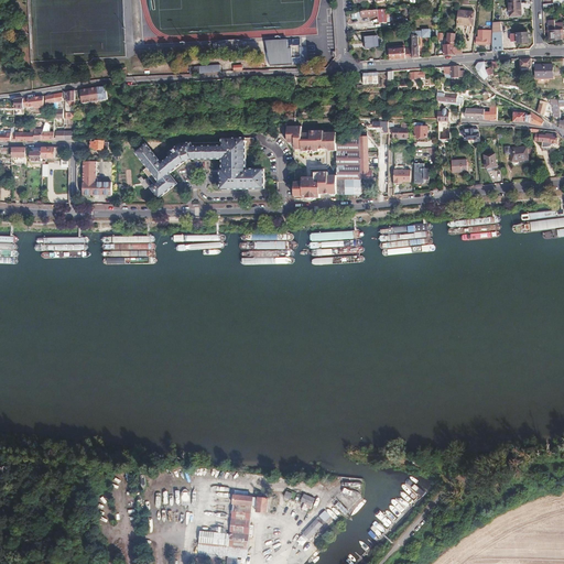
[(521,17),(519,0),(508,0),(509,17),(521,17)]
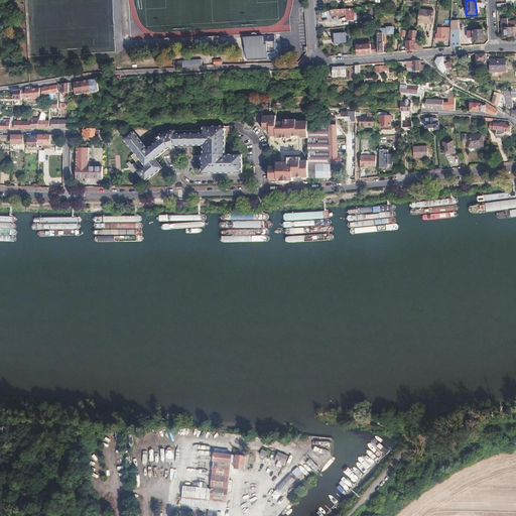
[(418,10),(417,23),(423,23),(423,22),(431,23),(432,11),(418,10)]
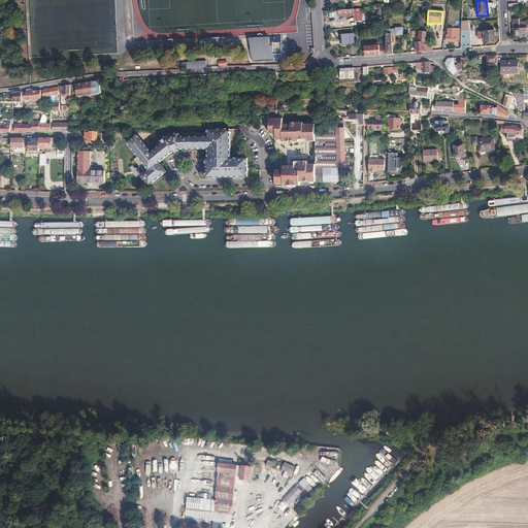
[(460,41),(460,47),(466,47),(469,47),(470,30),(468,29),(468,21),(462,21),(461,28),(461,29),(460,39),(460,41)]
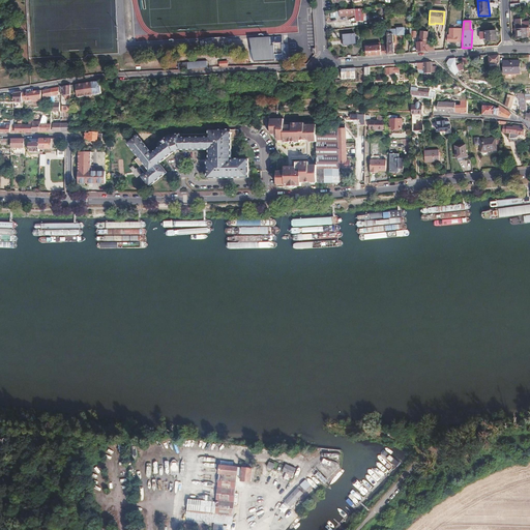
[(463,29),(463,28),(449,27),(449,34),(446,33),(446,39),(448,39),(448,40),(462,41),(462,39),(463,29)]
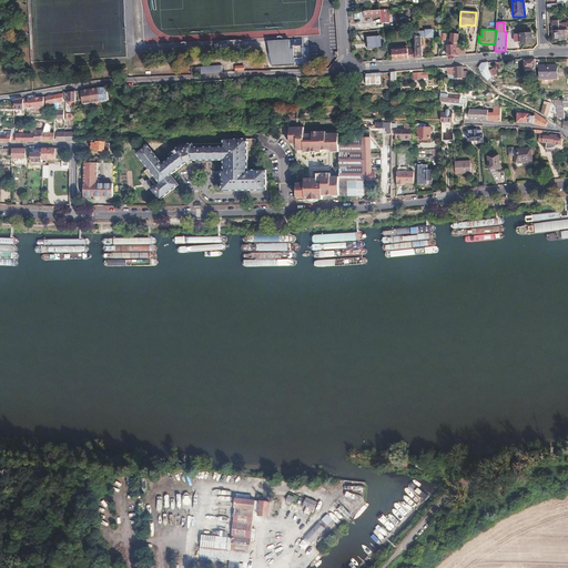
[(414,49),(414,59),(422,58),(421,46),(421,37),(425,38),(432,38),(432,30),(425,31),(414,31),(414,49)]
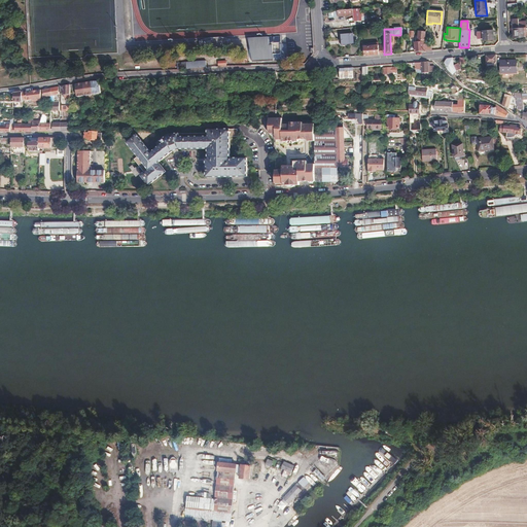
[(414,42),(413,51),(423,50),(423,49),(424,44),(425,44),(426,32),(418,31),(417,42),(414,42)]
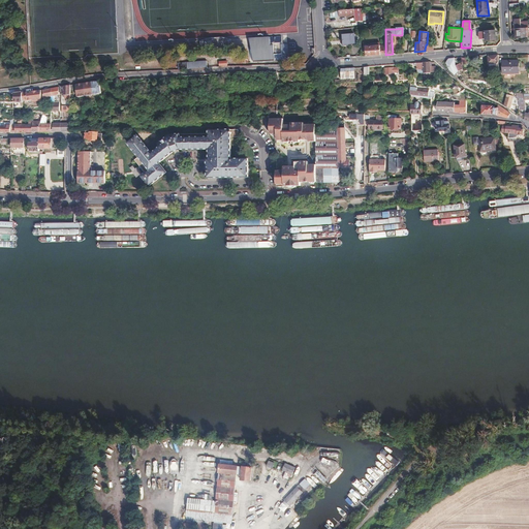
[(496,39),(495,31),(479,32),(478,34),(478,36),(480,36),(481,39),(486,39),(486,40),(496,39)]
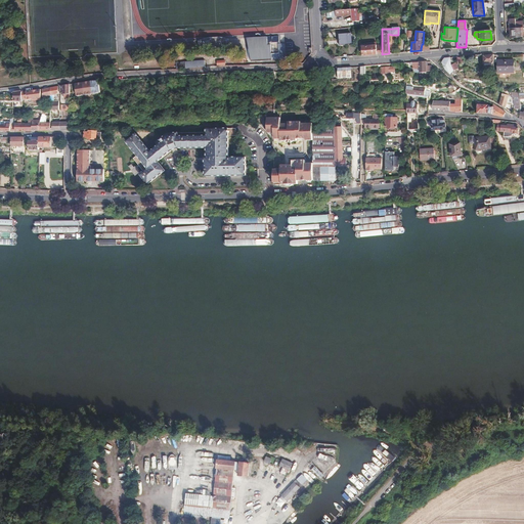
[(351,44),(350,35),(339,35),(340,45),(351,44)]
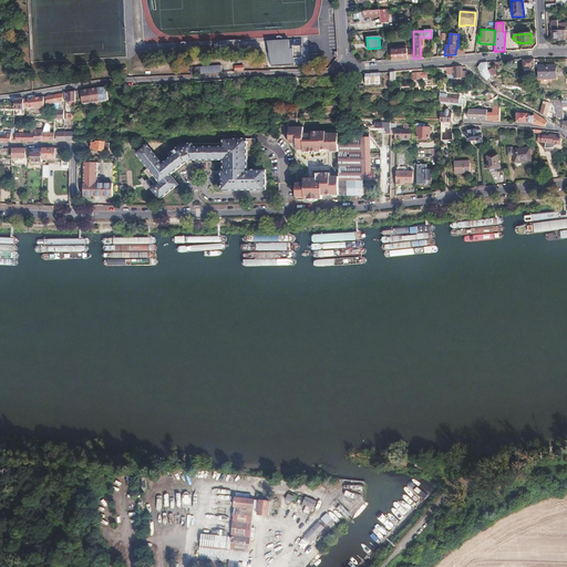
[(301,47),(301,40),(288,40),(267,41),(267,62),(270,62),(270,65),(292,64),(308,64),(308,63),(308,48),(300,48),(300,47),(301,47)]
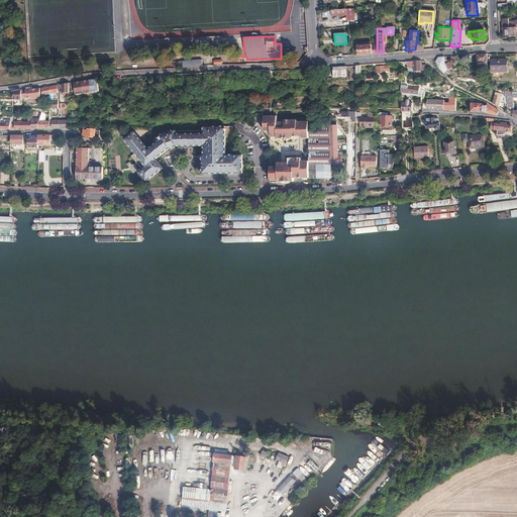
[(223,44),(223,37),(198,38),(199,46),(223,44)]
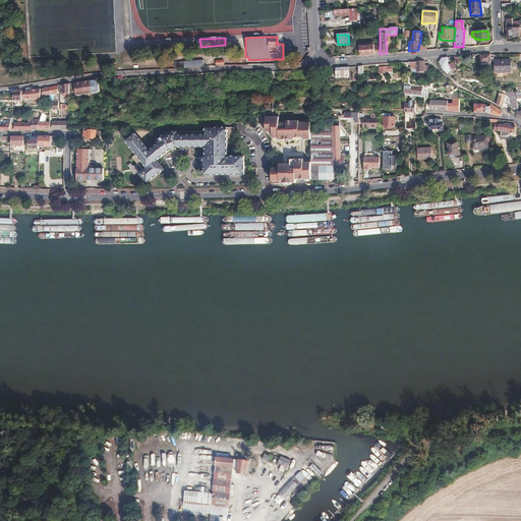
[(359,47),(359,56),(373,54),(373,46),(359,47)]
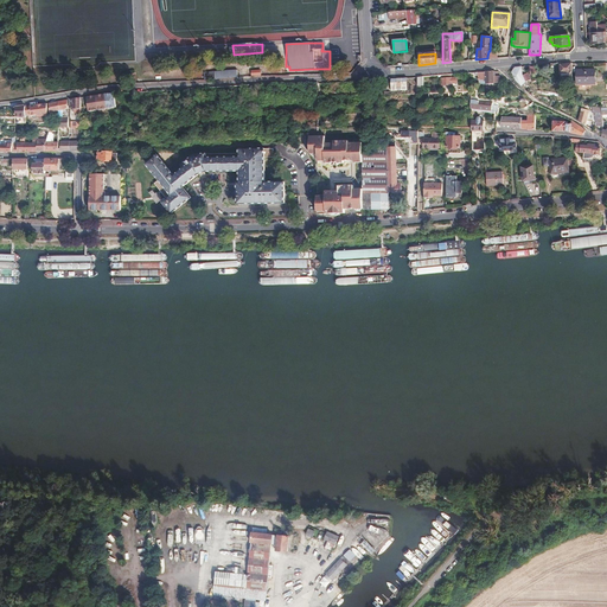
[(573,63),(561,64),(562,77),(569,77),(573,77),(573,63)]
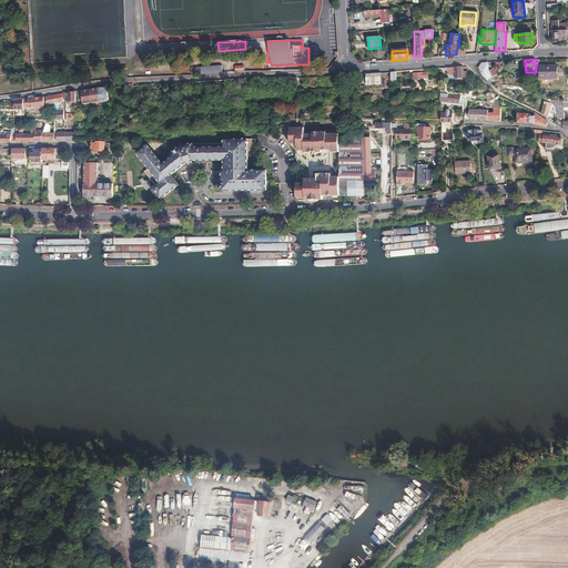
[(486,79),(489,81),(493,78),(489,71),(489,62),(482,63),(480,66),(479,68),(483,74),(486,79)]
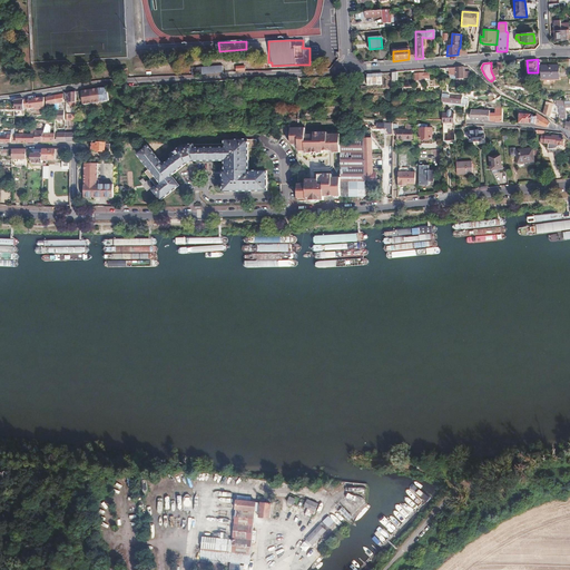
[(559,65),(542,66),(542,79),(559,78),(559,65)]
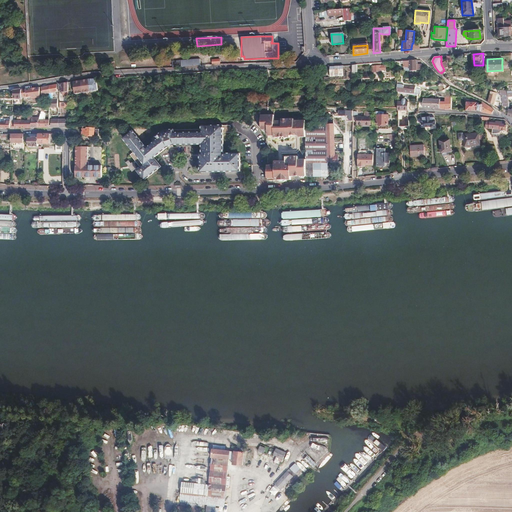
[(417,63),(417,60),(403,62),(403,67),(409,67),(409,71),(421,70),(420,64),(415,65),(415,63),(417,63)]
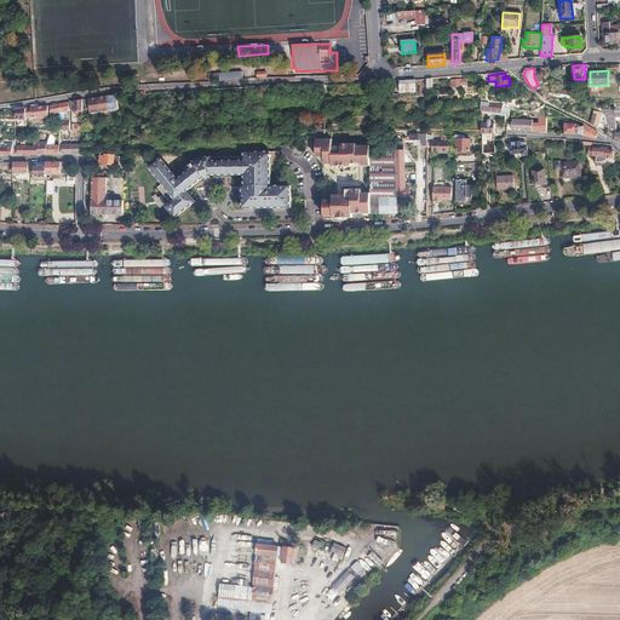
[(451,78),(448,78),(448,80),(452,80),(452,87),(464,87),(464,86),(469,85),(469,80),(463,81),(463,76),(451,78)]
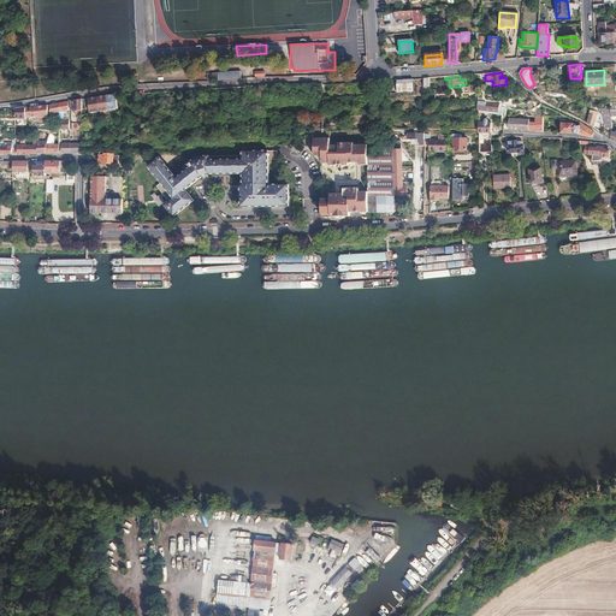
[(413,78),(396,80),(397,93),(413,92),(413,78)]
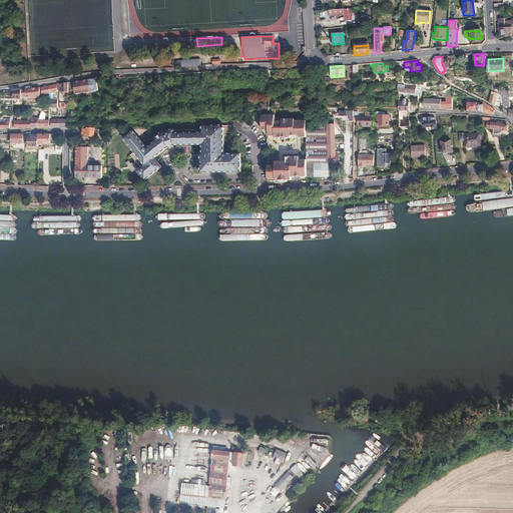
[(97,78),(74,80),(75,93),(98,91),(97,78)]
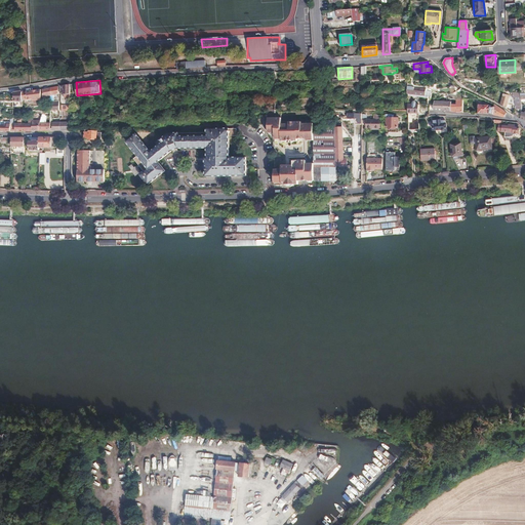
[(70,85),(59,86),(61,93),(63,93),(67,93),(67,94),(67,95),(64,95),(64,97),(70,97),(70,85)]
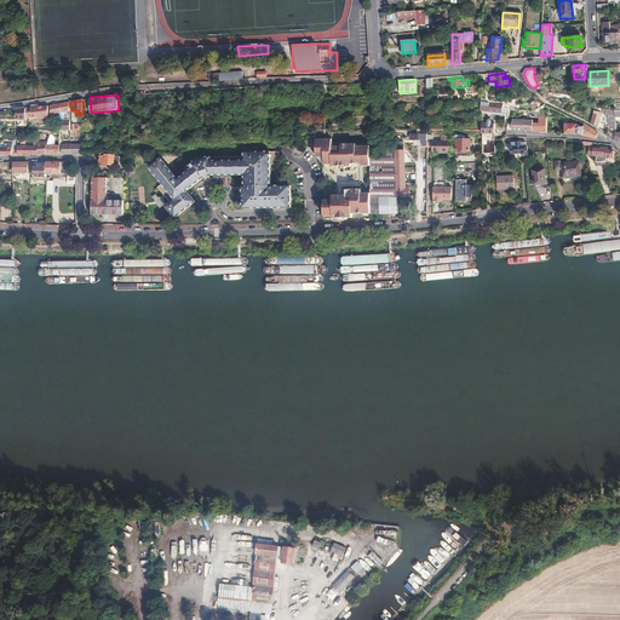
[(70,112),(69,102),(59,104),(59,112),(64,112),(70,112)]
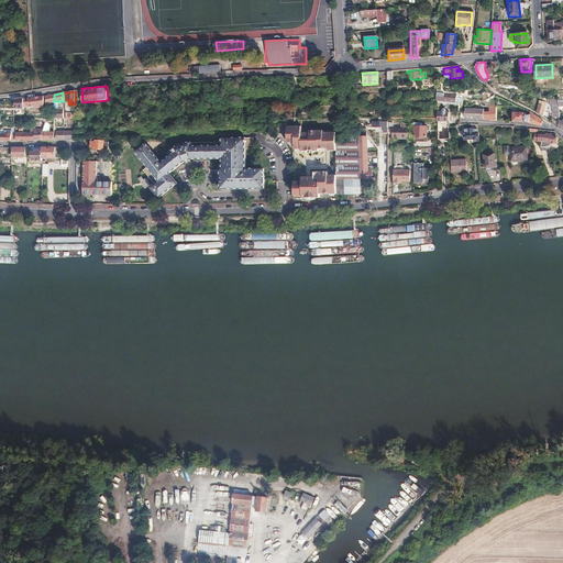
[(456,95),(437,92),(437,100),(456,103),(456,95)]
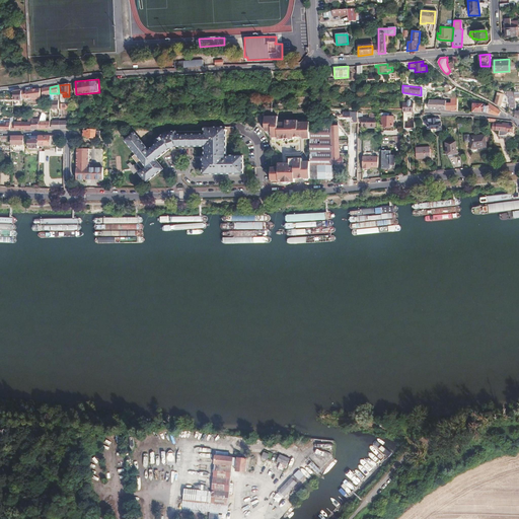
[(32,89),(21,91),(21,99),(32,98),(32,100),(41,99),(41,88),(35,89),(34,90),(33,90),(32,89)]
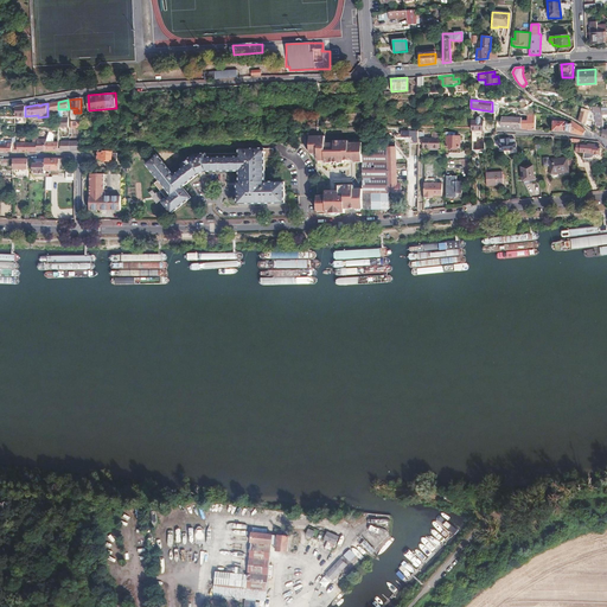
[(596,122),(593,131),(602,136),(602,129),(604,121),(602,119),(602,115),(602,107),(594,107),(594,114),(596,117),(596,122)]
